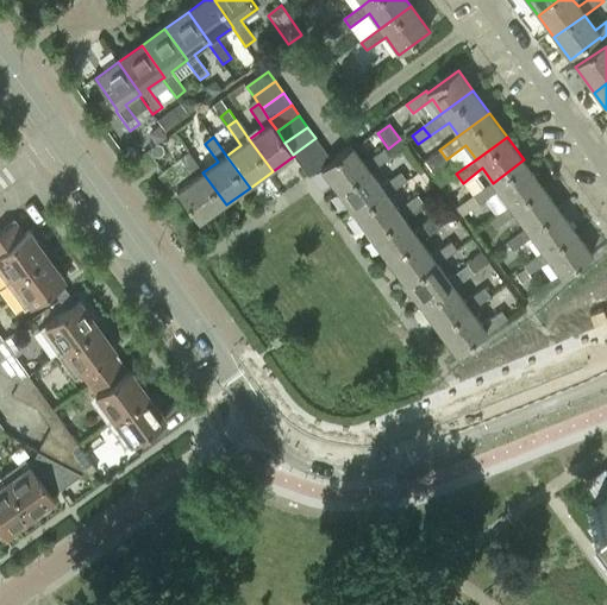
[(301,165),(323,149),(315,138),(293,155),(294,156),(301,165)]
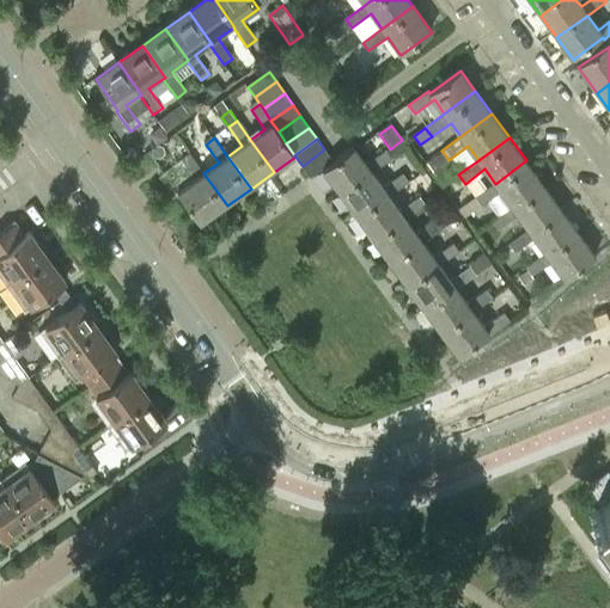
[(372,171),(373,173),(394,159),(388,151),(367,165),(354,148),(334,163),(324,170),(341,192),(372,171)]
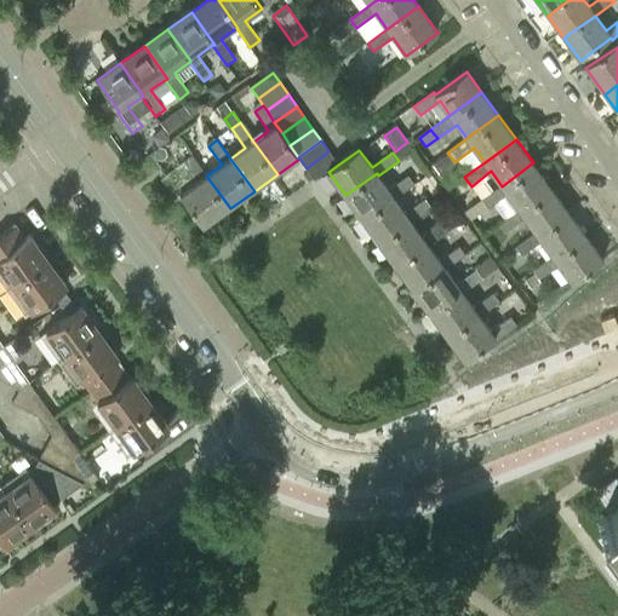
[(328,151),(307,168),(315,182),(328,172),(338,165),(328,151)]
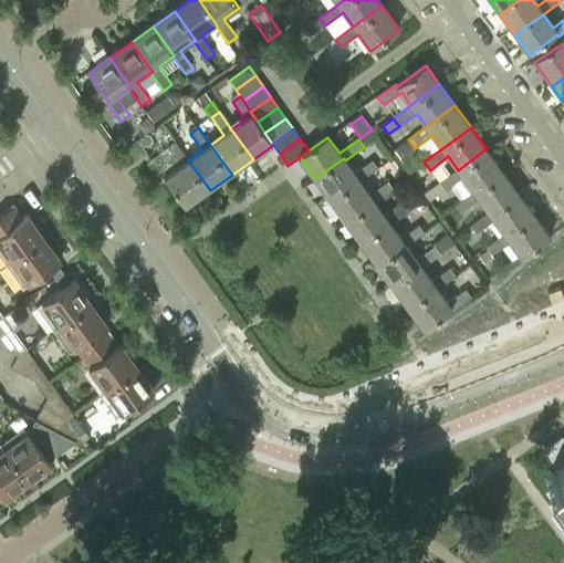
[(410,142),(396,153),(409,173),(419,165),(411,156),(417,152),(415,148),(410,142)]
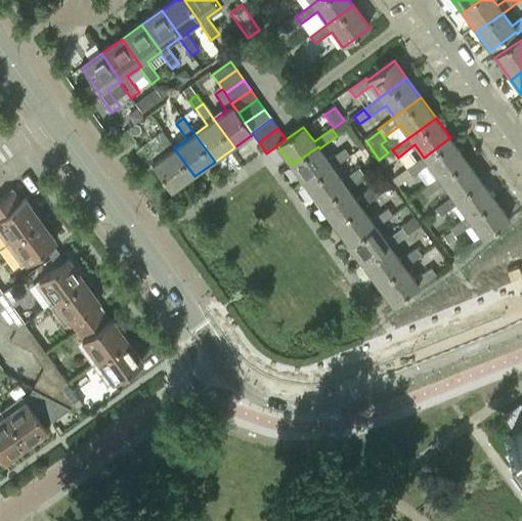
[(194,176),(174,148),(163,133),(156,137),(167,154),(153,165),(172,191),(194,176)]
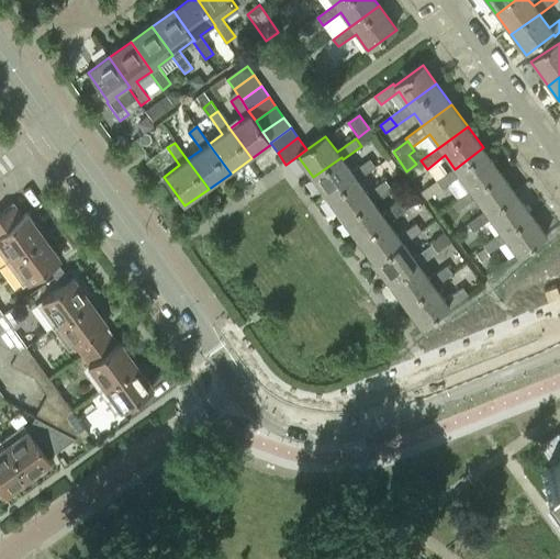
[(470,190),(499,169),(483,147),(455,169),(437,181),(444,190),(461,177),(470,190)]
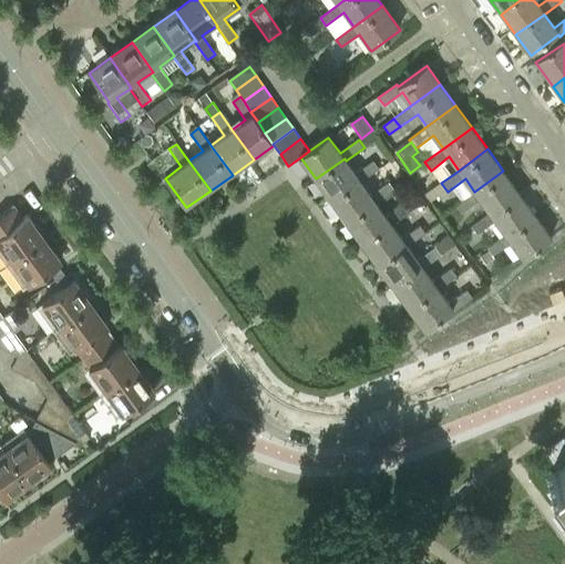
[(345,159),(316,178),(332,201),(360,181),(362,183),(380,170),(375,162),(356,175),(346,161),(345,159)]
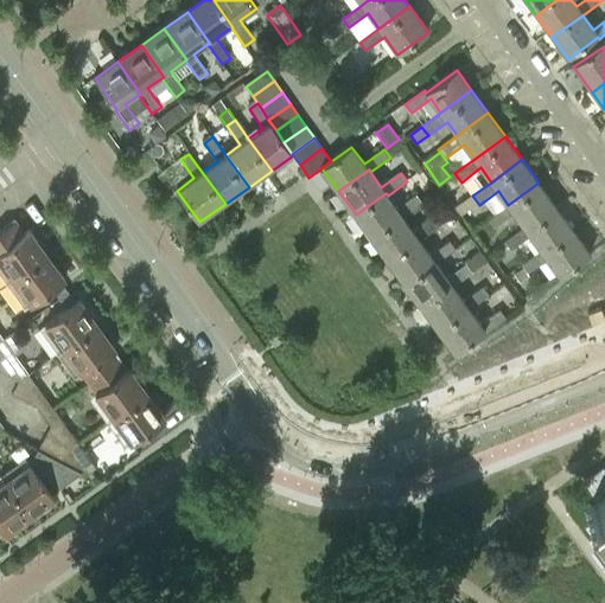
[(450,177),(439,185),(445,193),(462,183),(454,173),(450,177)]
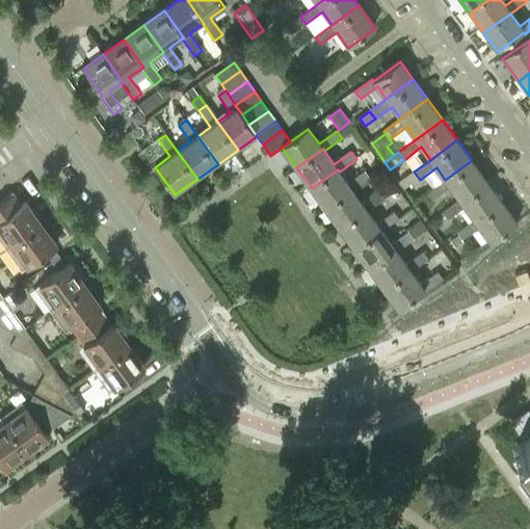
[(459,200),(486,180),(472,160),(445,180),(428,192),(433,200),(450,187),(459,200)]
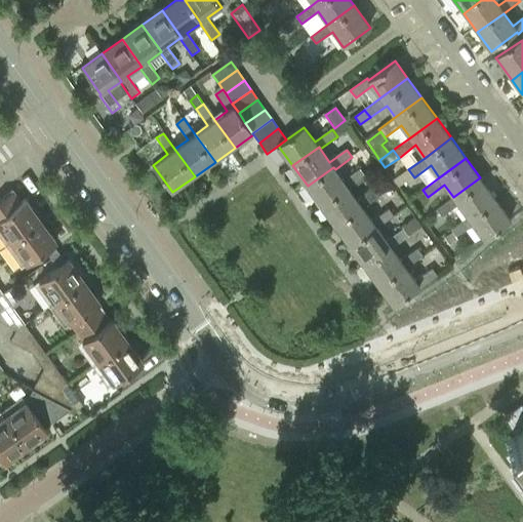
[(333,167),(308,186),(321,205),(348,186),(350,189),(366,176),(361,169),(345,182),(335,169),(333,167)]
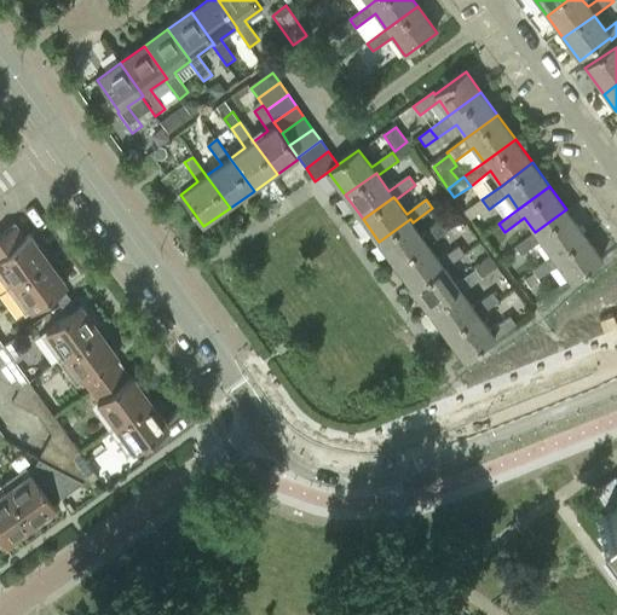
[(552,255),(583,233),(566,209),(535,232),(515,247),(522,255),(541,241),(552,255)]
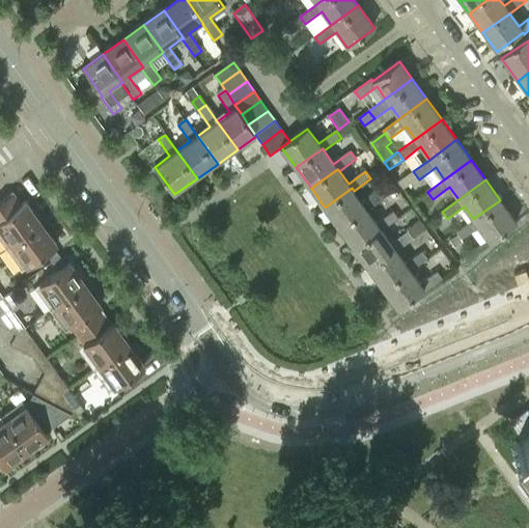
[(352,188),(325,207),(339,228),(366,209),(368,212),(385,198),(380,191),(363,203),(354,191),(352,188)]
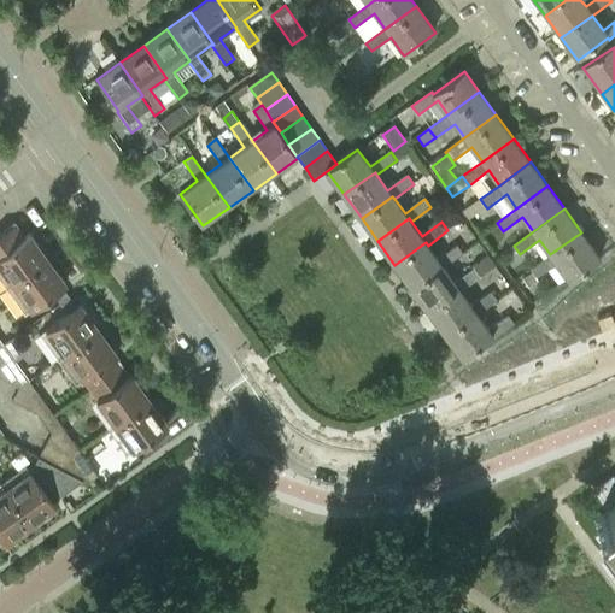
[(0,266),(13,286),(48,260),(30,235),(25,239),(16,225),(0,236),(0,266)]
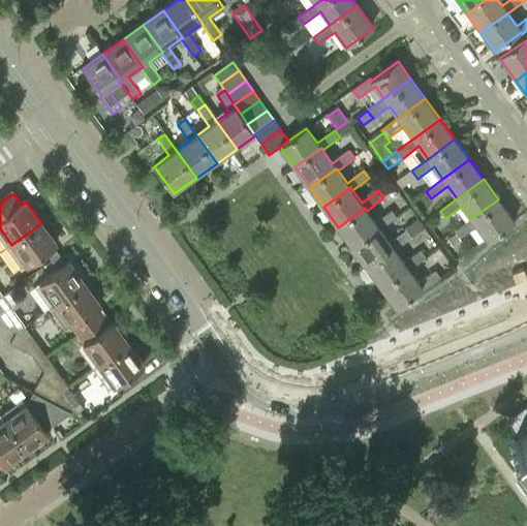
[(477,226),(487,239),(488,241),(515,221),(498,199),(471,218),(455,230),(460,238),(477,226)]
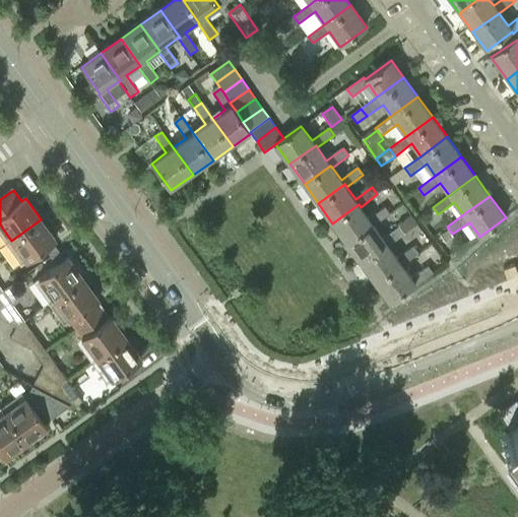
[(359,204),(332,223),(346,243),(373,224),(375,227),(391,214),(386,206),(370,218),(361,207),(359,204)]
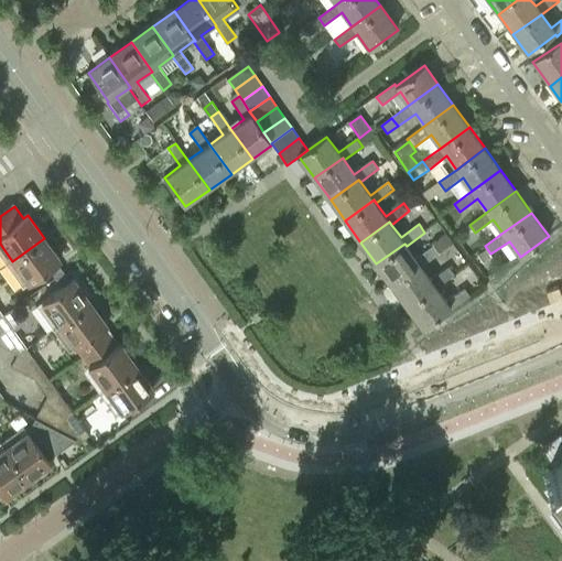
[(422,267),(440,254),(454,244),(446,235),(433,245),(434,246),(417,259),(407,246),(404,244),(376,263),(392,286),(420,265),(422,267)]
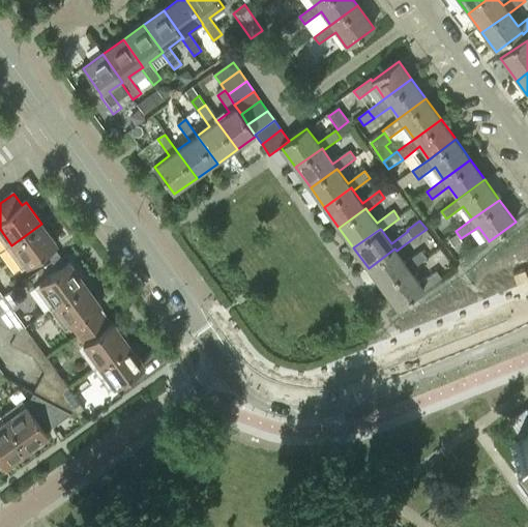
[(41,224),(11,245),(27,267),(57,245),(41,224)]
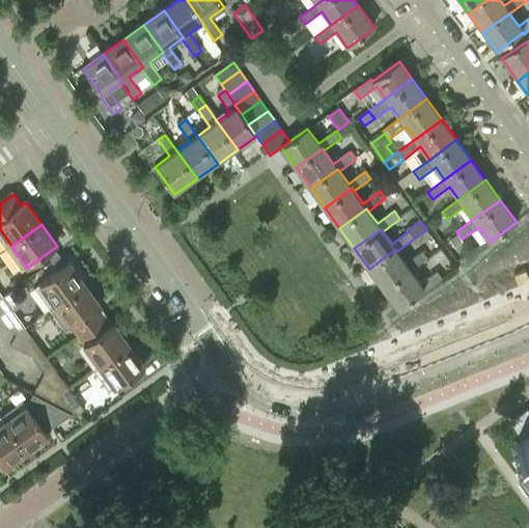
[(395,249),(369,269),(385,290),(412,271),(428,258),(423,251),(407,264),(397,251),(395,249)]
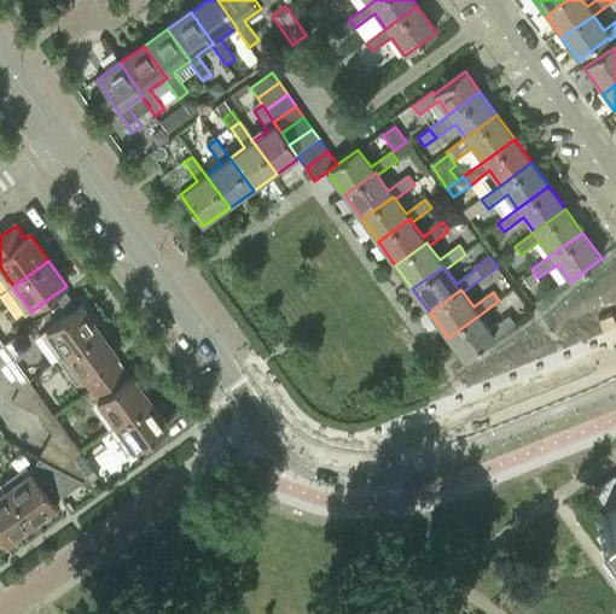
[(64,357),(99,332),(81,307),(46,332),(64,357)]
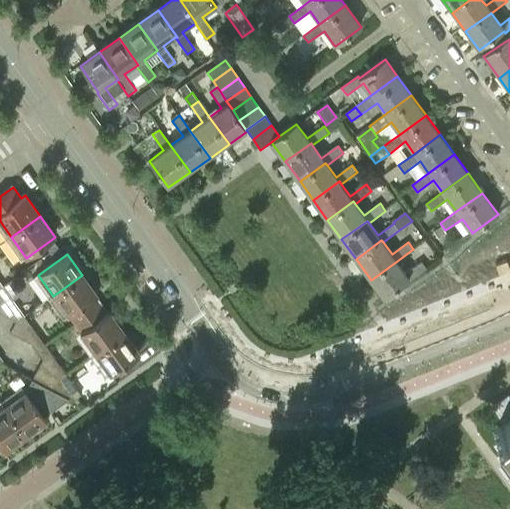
[(397,261),(371,280),(385,299),(410,280),(411,281),(428,269),(422,262),(406,274),(397,261)]
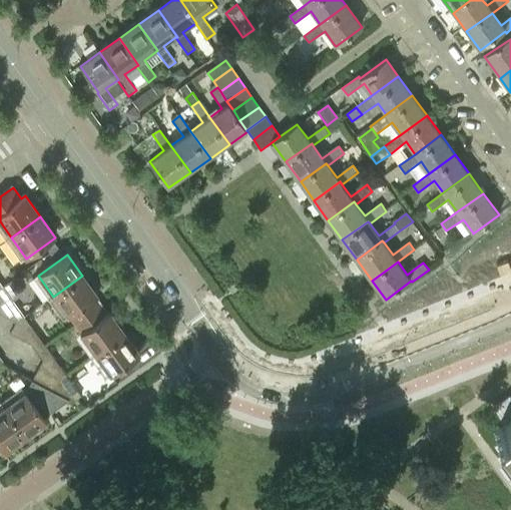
[(74,324),(100,306),(95,298),(97,296),(82,276),(53,297),(68,318),(69,317),(74,324)]
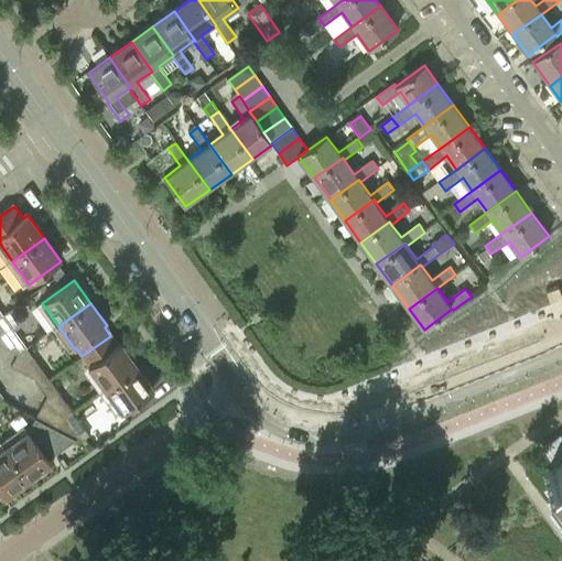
[(10,326),(9,327),(1,333),(0,335),(0,346),(18,356),(26,349),(10,326)]
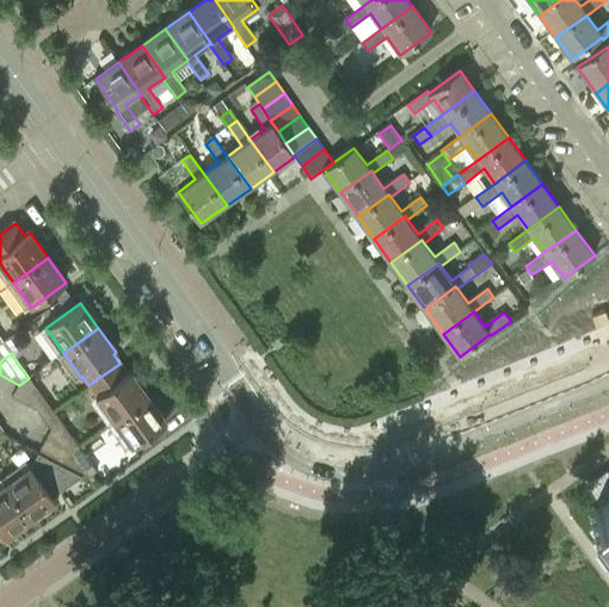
[(112,420),(147,395),(130,372),(127,375),(120,364),(88,385),(97,397),(96,397),(112,420)]
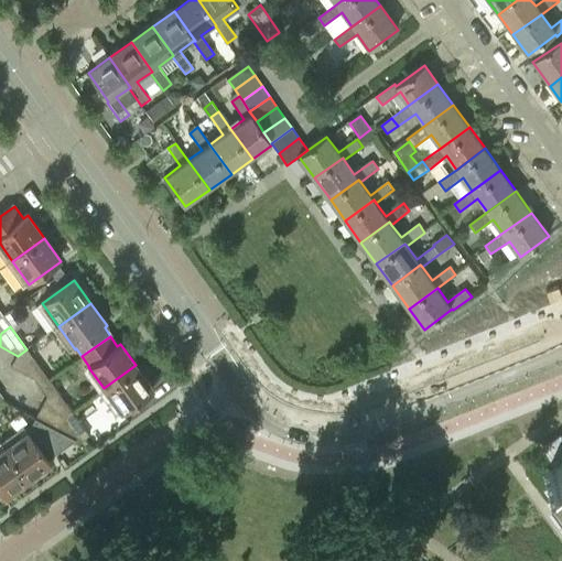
[(44,373),(26,349),(18,356),(12,367),(34,379),(44,373)]
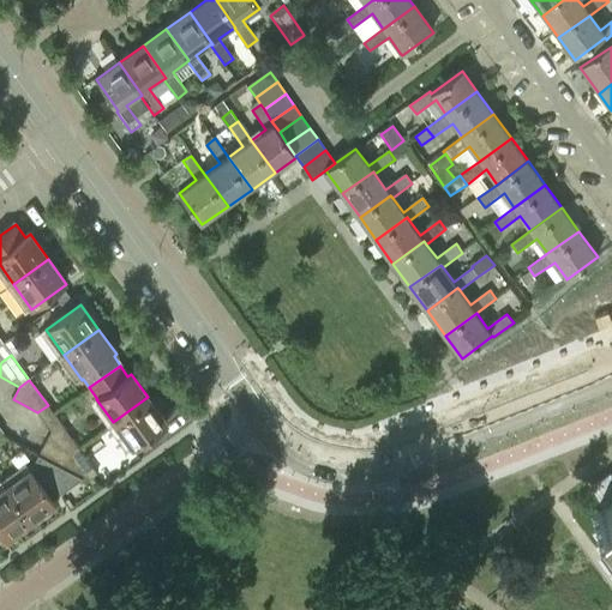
[(148,397),(113,422),(132,450),(168,424),(148,397)]
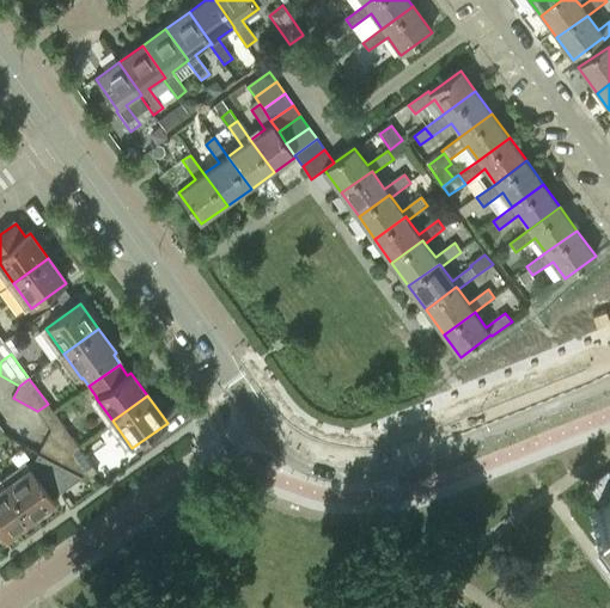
[(67,454),(78,446),(55,415),(46,421),(53,431),(47,443),(67,454)]
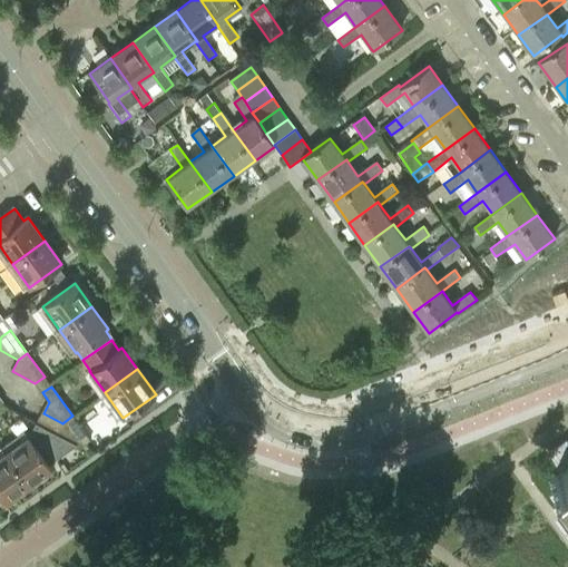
[(43,413),(36,424),(76,446),(84,449),(92,442),(72,416),(62,423),(43,413)]
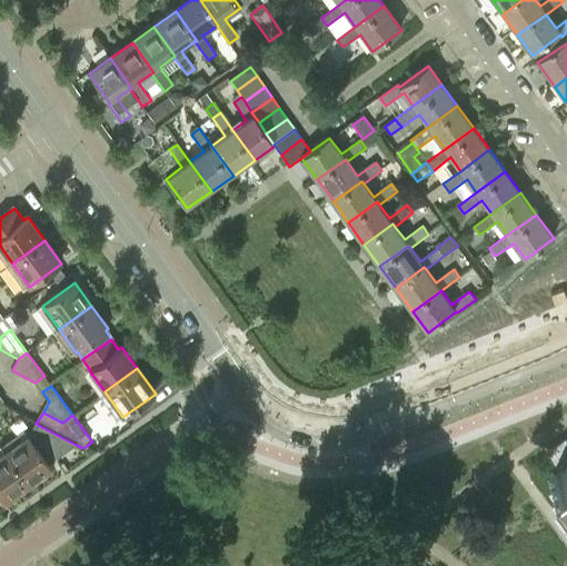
[(52,468),(50,464),(76,445),(36,424),(29,437),(28,436),(5,453),(29,486),(52,468)]
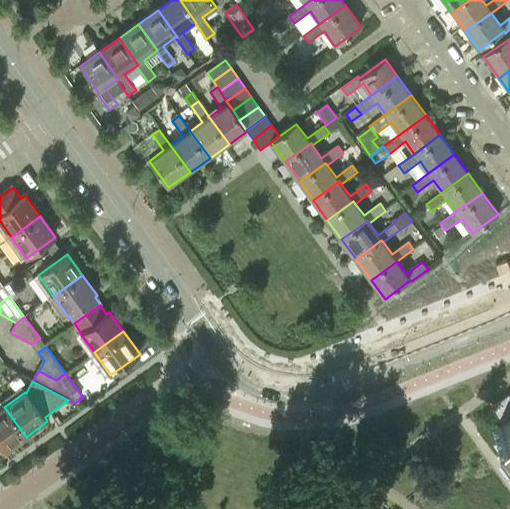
[(26,437),(4,407),(0,410),(0,443),(6,452),(26,437)]
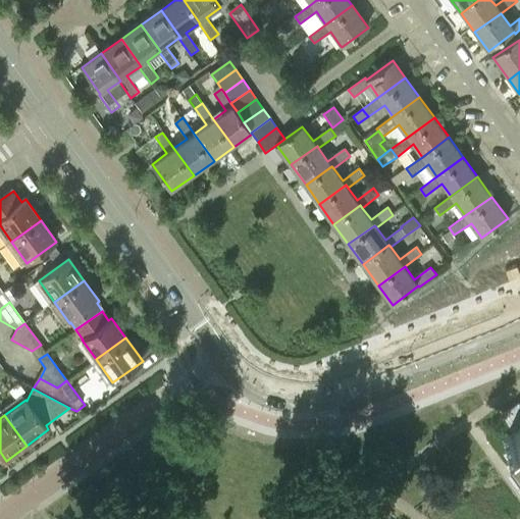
[(519,430),(504,443),(519,464),(519,430)]
